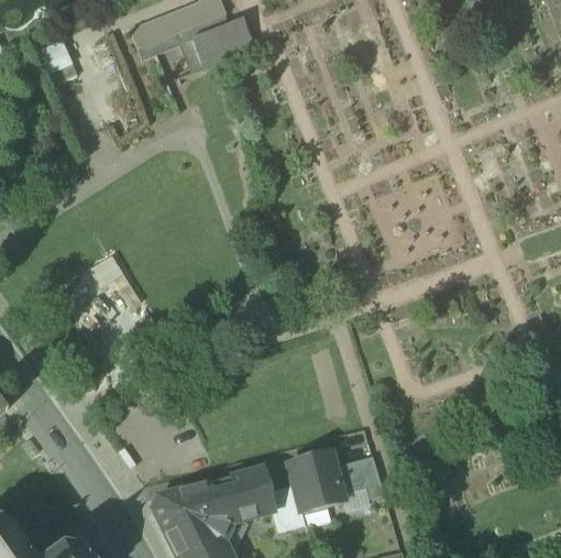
[(193,41),(205,70),(255,50),(243,19),(230,23),(220,0),(199,0),(200,2),(131,30),(139,50),(142,58),(143,61),(156,55),(157,55),(180,46),(193,41)]
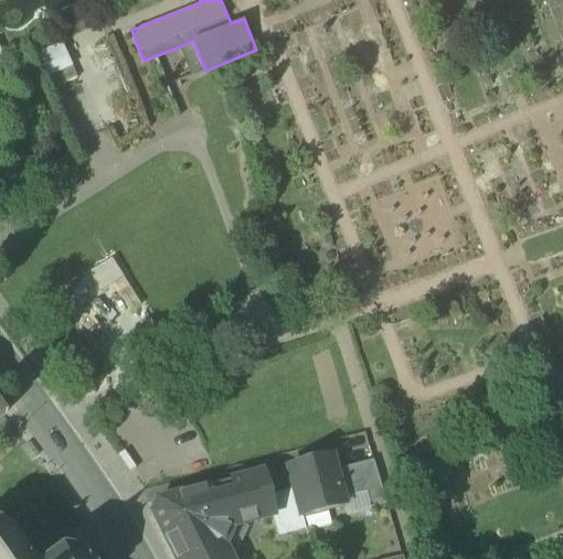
[(30,42),(35,55),(64,43),(59,30),(30,42)]
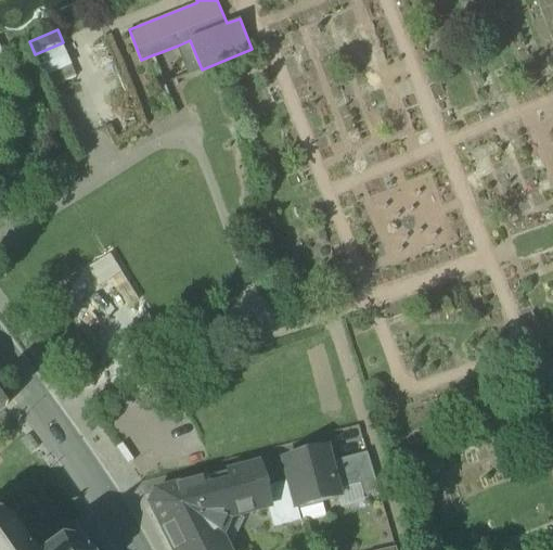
[(178,46),(190,74),(202,69),(190,40),(178,46)]
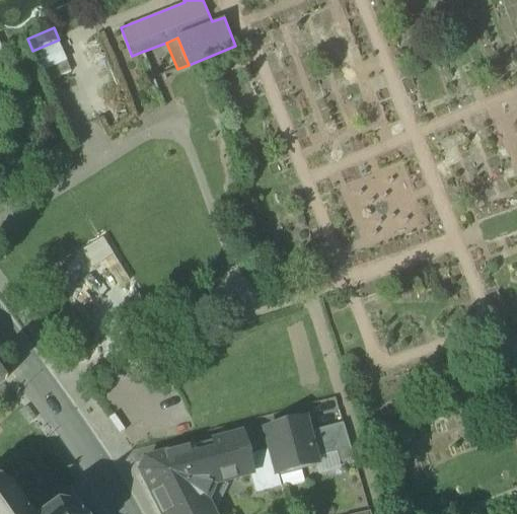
[(32,51),(41,69),(67,58),(59,40),(32,51)]
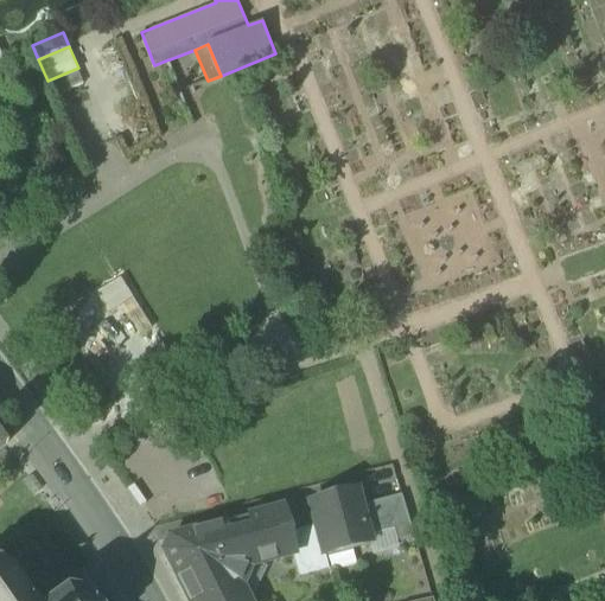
[(48,81),(55,95),(84,81),(78,68),(48,81)]
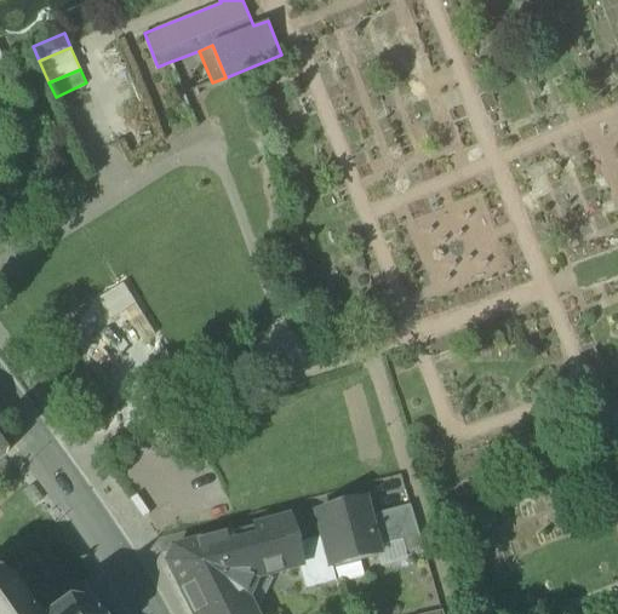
[(365,497),(326,508),(327,514),(322,523),(325,533),(333,566),(335,566),(361,558),(379,554),(377,544),(368,514),(365,497)]
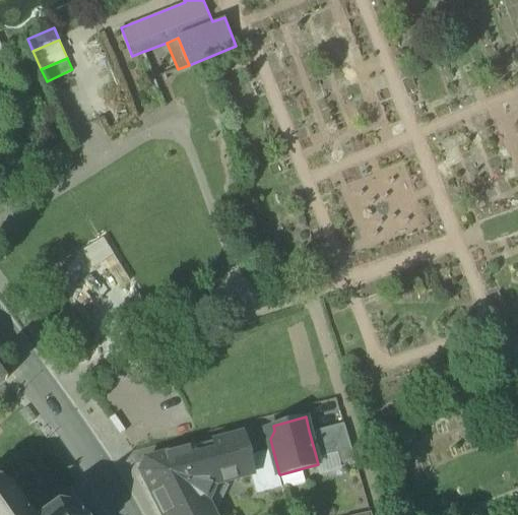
[(338,451),(340,460),(355,456),(344,422),(309,431),(316,456),(338,451)]
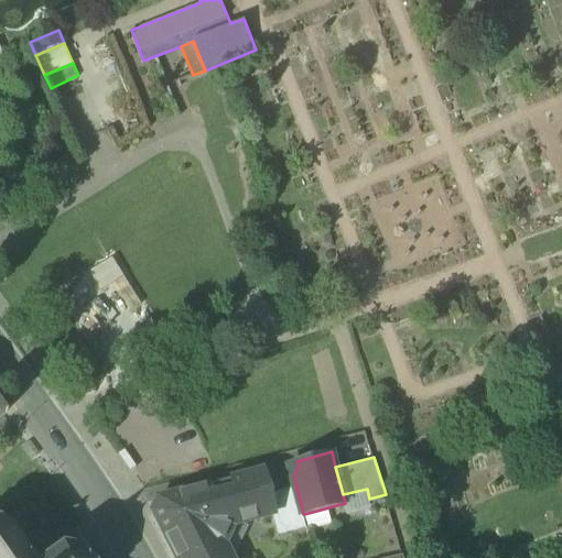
[(239,476),(244,491),(268,484),(263,469),(239,476)]
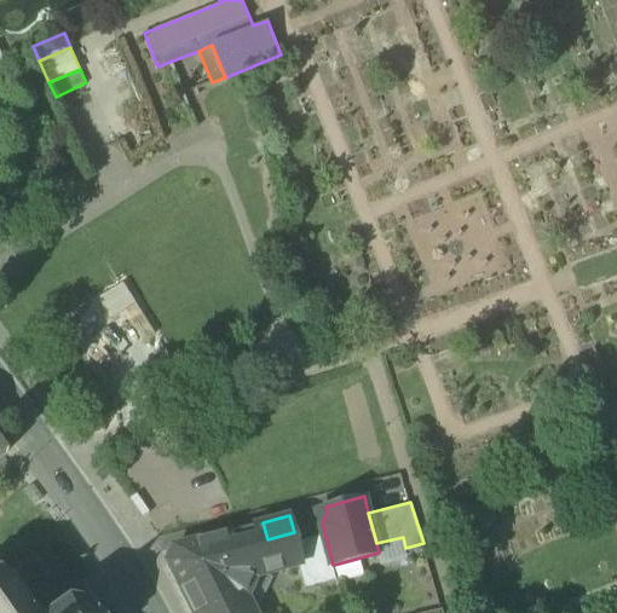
[(169,560),(195,612),(254,612),(244,591),(252,576),(275,570),(267,539),(263,522),(225,532),(225,536),(219,538),(218,535),(205,538),(206,542),(199,544),(197,539),(176,545),(169,560)]
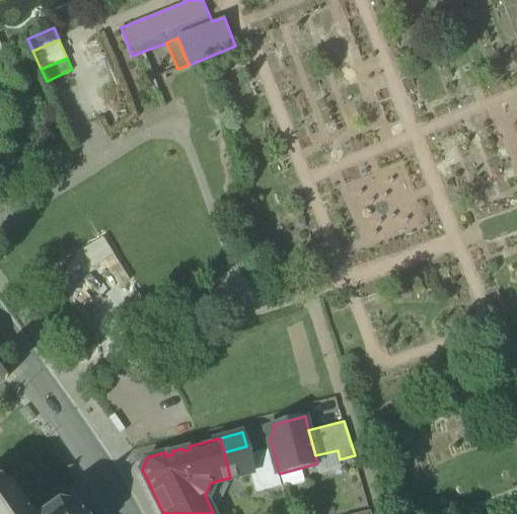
[(230,478),(251,471),(253,471),(248,452),(246,446),(224,452),(230,478)]
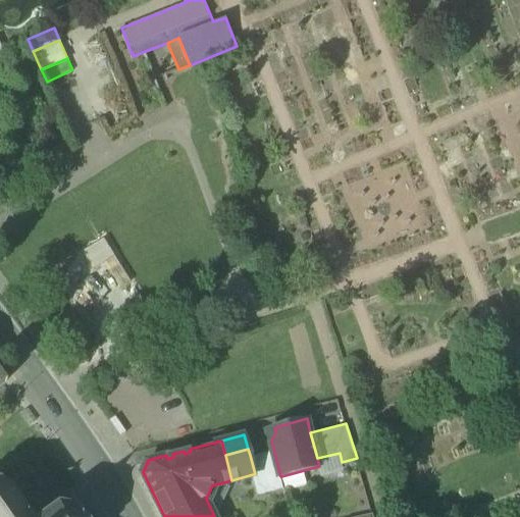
[(273,449),(250,455),(255,474),(253,474),(258,494),(283,487),(281,476),(280,476),(273,449)]
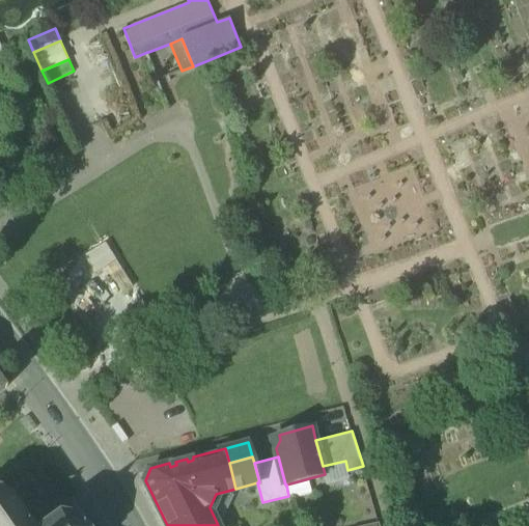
[(345,461),(323,466),(325,474),(327,482),(350,477),(347,470),(345,461)]
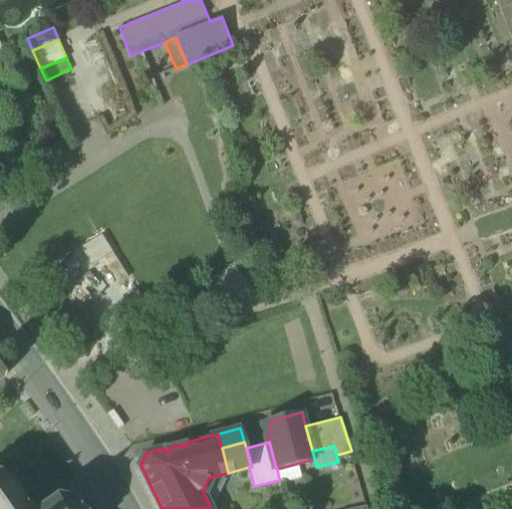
[(83,508),(78,501),(79,499),(75,498),(73,502),(57,499),(56,493),(52,495),(53,500),(50,503),(46,497),(49,495),(47,492),(46,493),(44,481),(29,459),(3,477),(1,476),(2,471),(0,470),(0,508),(83,508)]
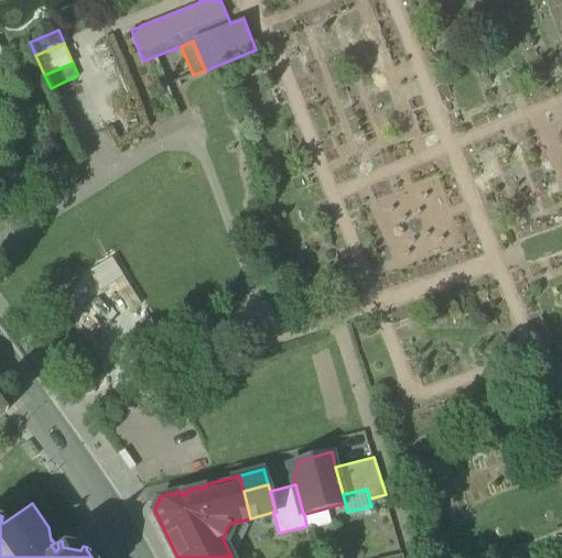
[(328,507),(304,514),(306,526),(332,520),(328,507)]
